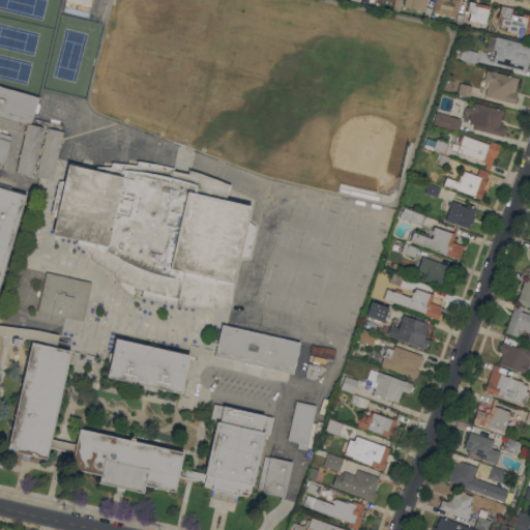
[(401,0),(399,11),(393,10),(391,10),(393,0),(401,0)]
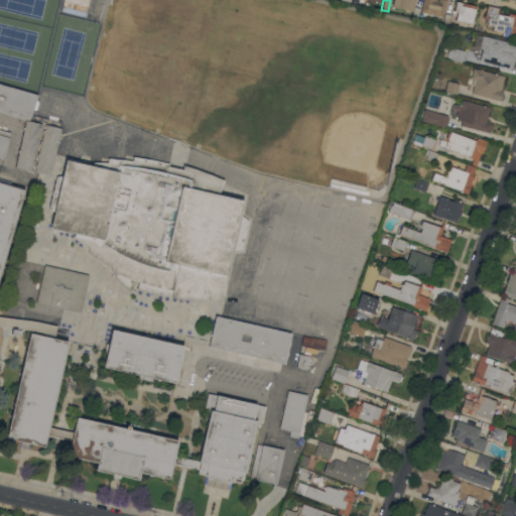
[(392,7),(393,0),(414,0),(412,11),(392,7)]
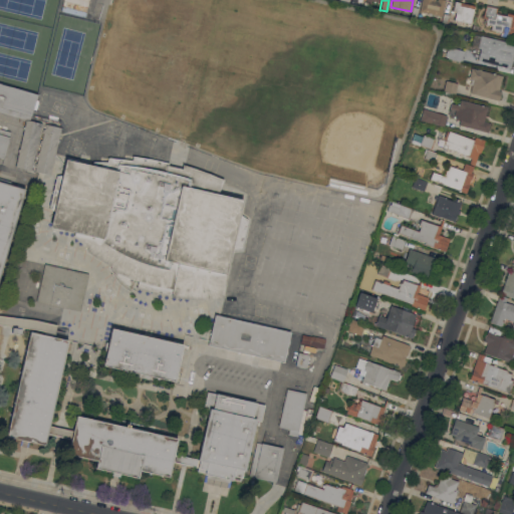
[(419,11),(421,0),(435,0),(437,1),(437,0),(445,0),(441,16),(419,11)]
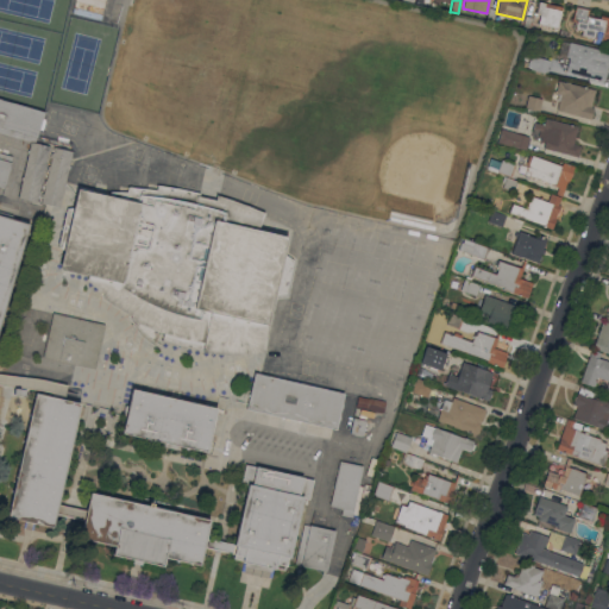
[(563,7),(557,29),(538,24),(540,13),(535,12),(539,1),(563,7)]
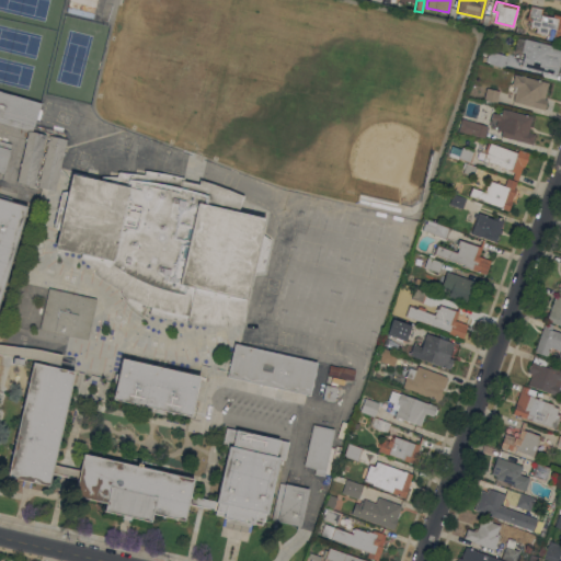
[(553,14),(560,15),(560,39),(554,38),(554,41),(546,38),(547,35),(535,33),(536,29),(529,27),(530,20),(527,19),(530,6),(542,9),(541,14),(552,16),(553,14)]
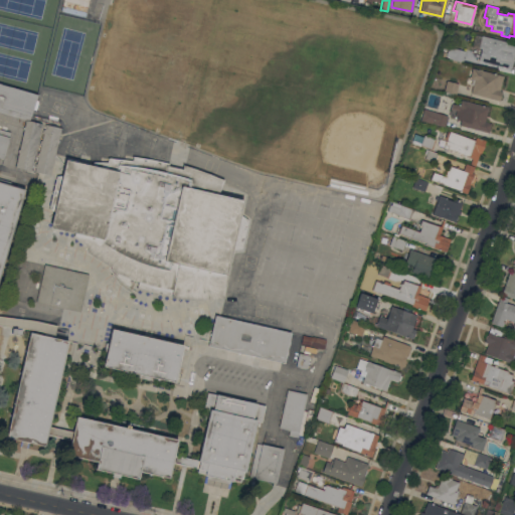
[(514,44),(514,54),(505,52),(501,66),(479,60),(479,59),(477,58),(478,55),(480,55),(482,48),(479,47),(482,36),(514,44)]
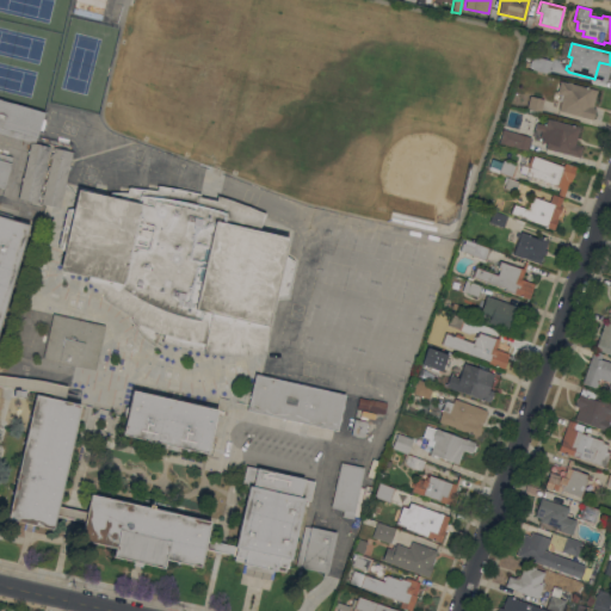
[(553,61),(549,74),(532,69),(535,62),(531,61),(532,56),(553,61)]
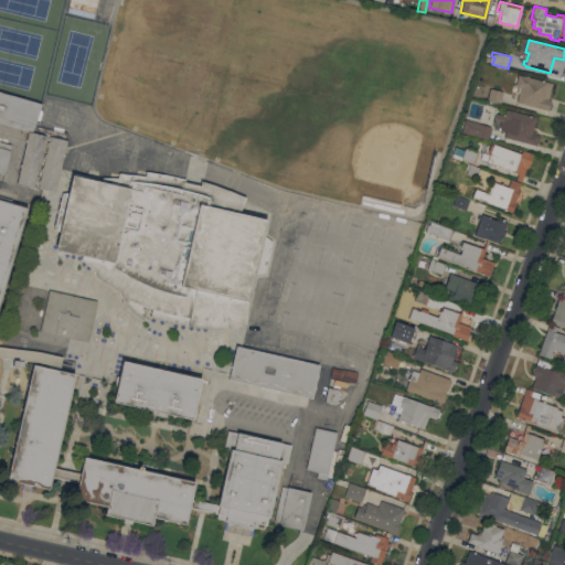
[(516,103),(519,94),(516,93),(518,88),(514,87),(515,86),(513,86),(514,84),(515,84),(518,75),(524,76),(524,75),(529,76),(529,77),(540,81),(541,80),(544,81),(553,83),(548,99),(551,100),(548,110),(516,103)]
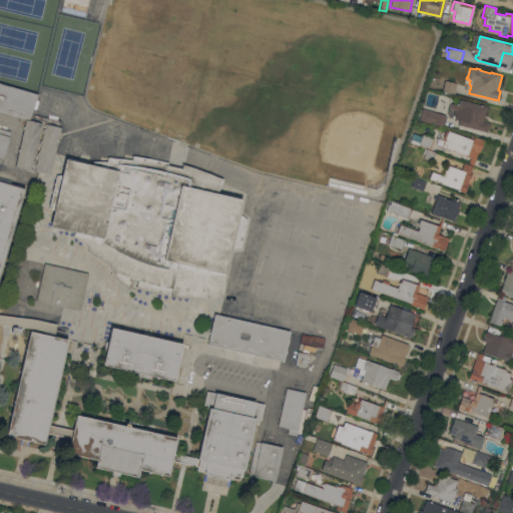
[(457,83),(454,94),(442,91),(444,80),(457,83)]
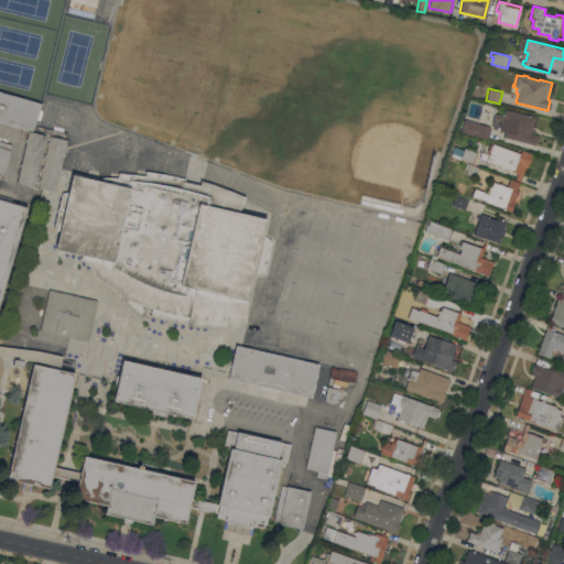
[(29,131),(0,122),(0,91),(39,104),(41,104),(34,127),(33,127),(32,132),(45,136),(46,136),(45,140),(44,140),(42,151),(43,151),(42,159),(40,158),(39,165),(40,165),(40,170),(38,170),(36,176),(38,177),(36,182),(35,181),(34,187),(17,183),(29,131)]
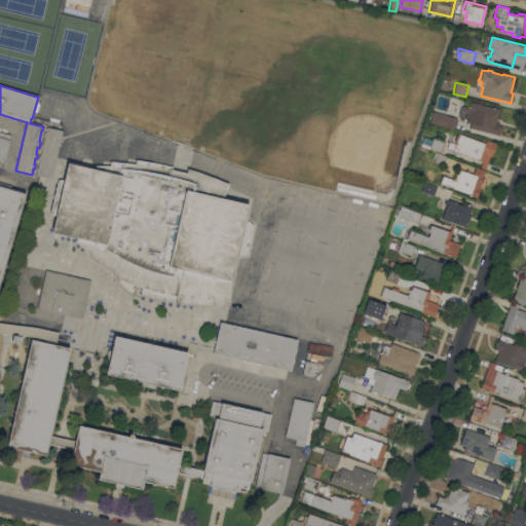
[(498,109),(495,121),(497,122),(497,123),(498,125),(501,125),(499,136),(470,128),(471,122),(466,121),(467,118),(464,118),(465,113),(460,112),(461,106),(470,108),(471,102),(476,104),(476,103),(482,104),(482,105),(498,109)]
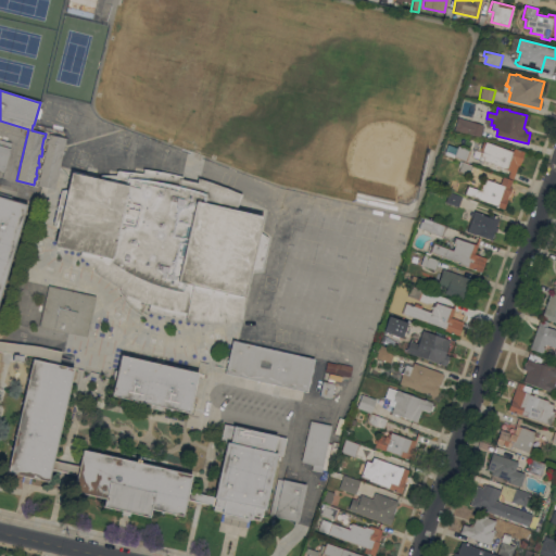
[(483,125),(480,137),(468,134),(467,134),(454,130),(457,117),(483,125)]
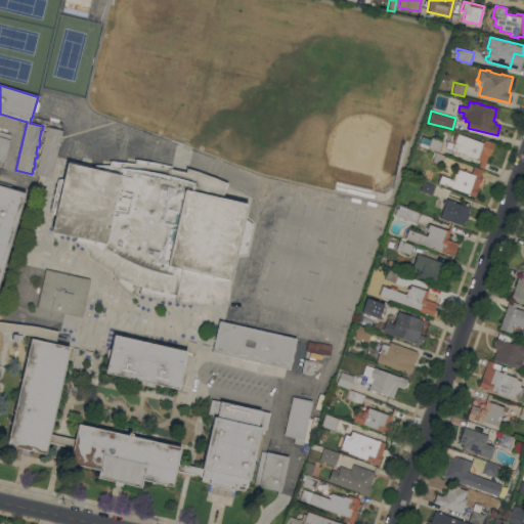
[(51,178),(36,175),(36,171),(35,170),(36,166),(37,167),(39,159),(37,159),(38,155),(40,156),(42,147),(40,146),(41,142),(43,143),(44,136),(43,135),(43,132),(45,132),(46,126),(62,130),(51,178)]
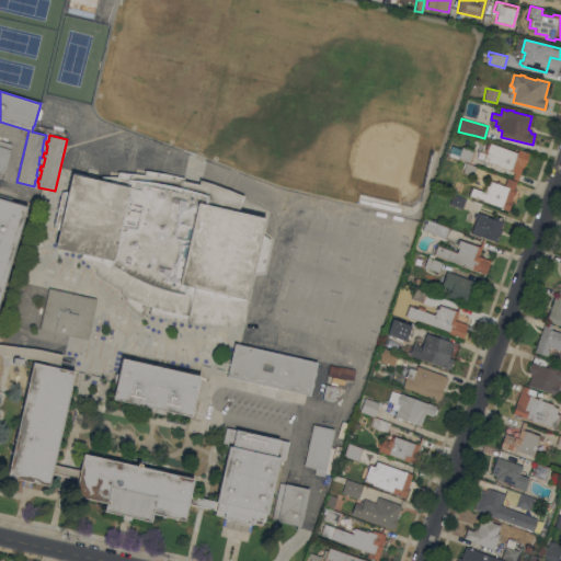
[(0,172),(0,140),(11,144),(9,149),(10,149),(3,173),(0,172)]
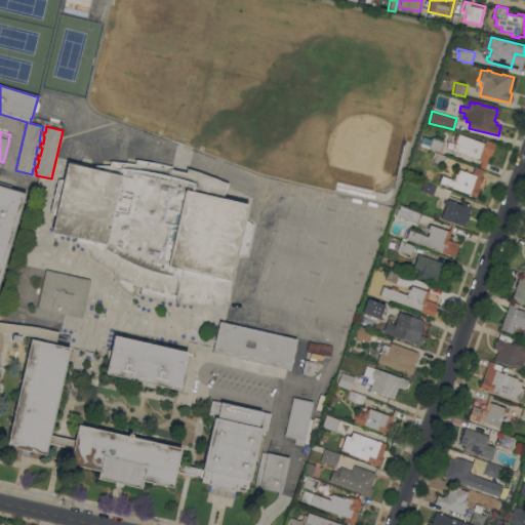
[(484,144),(485,139),(495,144),(490,156),(489,156),(485,169),(479,167),(481,161),(452,151),(455,143),(453,142),(455,134),(457,134),(458,133),(484,144)]
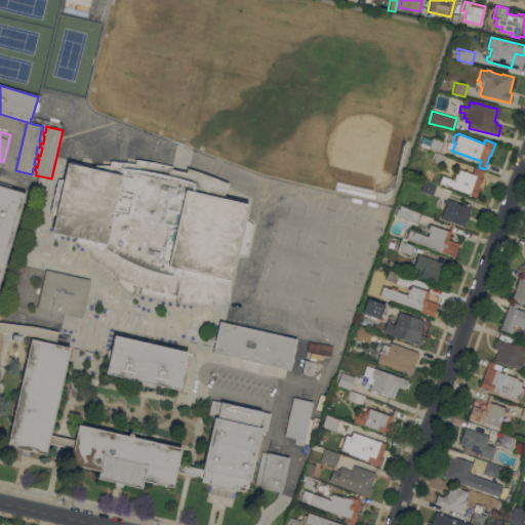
[(420,143),(422,136),(432,139),(433,137),(444,142),(441,153),(429,148),(430,146),(420,143)]
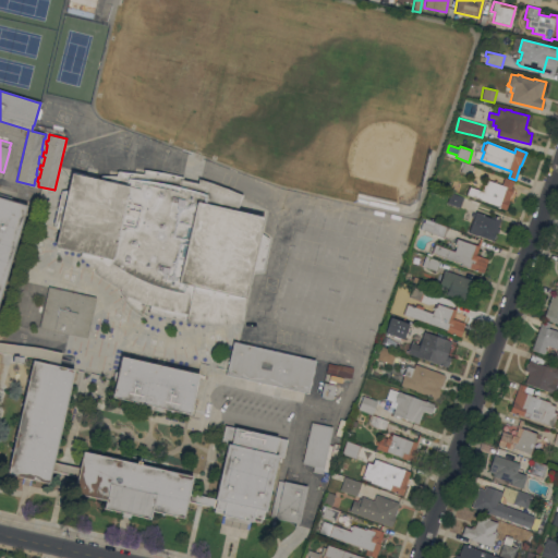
[(471,177),(460,172),(462,168),(460,167),(462,161),(475,166),(471,177)]
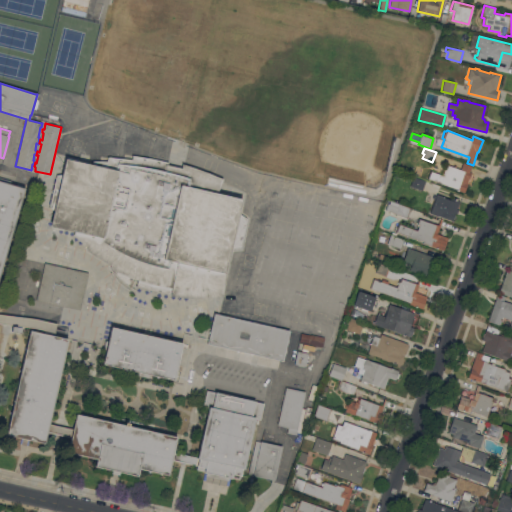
[(225,273),(222,296),(212,297),(201,298),(190,297),(179,296),(168,294),(168,293),(137,286),(138,280),(129,277),(110,268),(111,265),(98,258),(86,249),(87,247),(77,239),(69,230),(49,226),(53,209),(48,207),(56,175),(60,175),(65,157),(79,160),(80,154),(89,156),(88,162),(92,163),(93,159),(99,161),(100,156),(101,156),(110,156),(123,157),(124,155),(150,156),(176,161),(201,169),(224,180),(247,194),(243,198),(240,213),(247,218),(240,246),(232,247),(226,273),(225,273)]
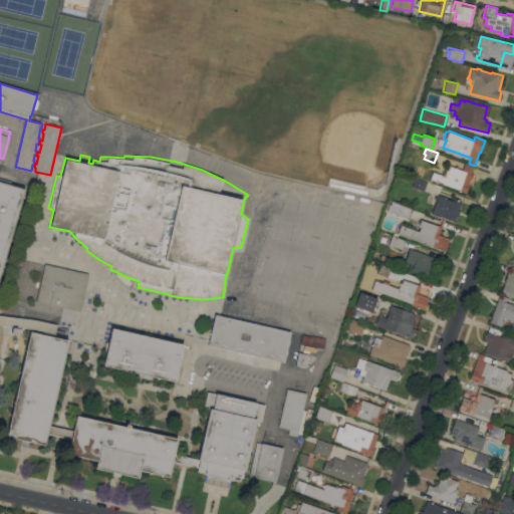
[(444,176),(446,172),(444,172),(445,169),(447,169),(448,165),(462,171),(465,164),(473,167),(471,173),(471,175),(471,178),(469,179),(467,184),(469,185),(466,193),(429,180),(432,172),(444,176)]
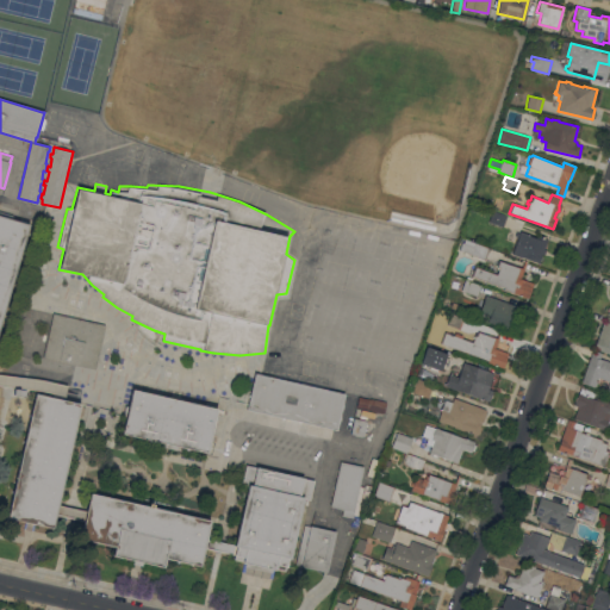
[(0,211),(13,216),(12,219),(30,224),(0,327),(0,211)]
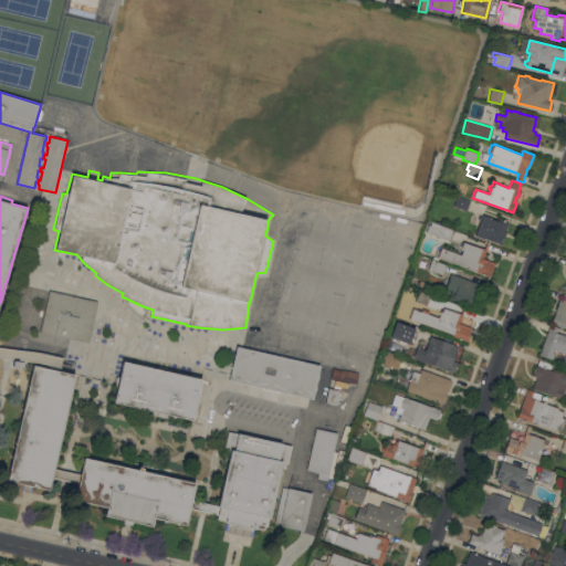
[(457,196),(470,200),(467,210),(453,206),(457,196)]
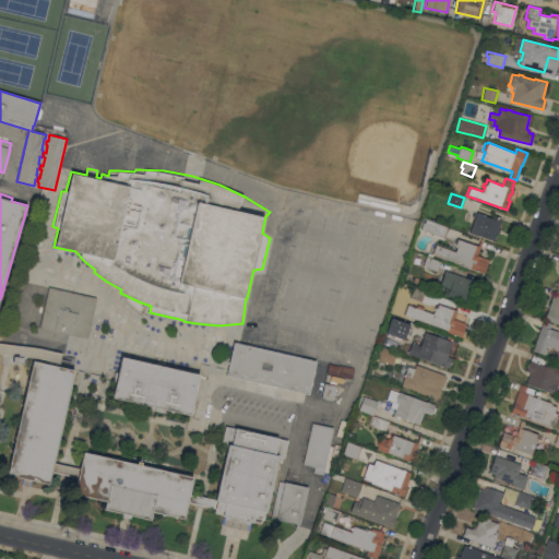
[(474,217),(472,217),(473,214),(476,214),(477,213),(491,218),(492,216),(501,219),(498,228),(500,228),(498,234),(497,233),(494,241),(492,241),(492,240),(478,235),(477,236),(470,233),(474,217)]
